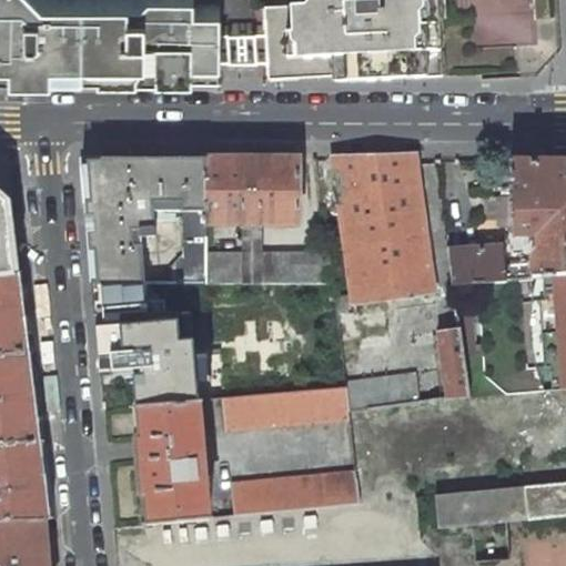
[(0,0),(0,66),(223,67),(223,58),(223,2),(196,2),(196,0),(0,0)]
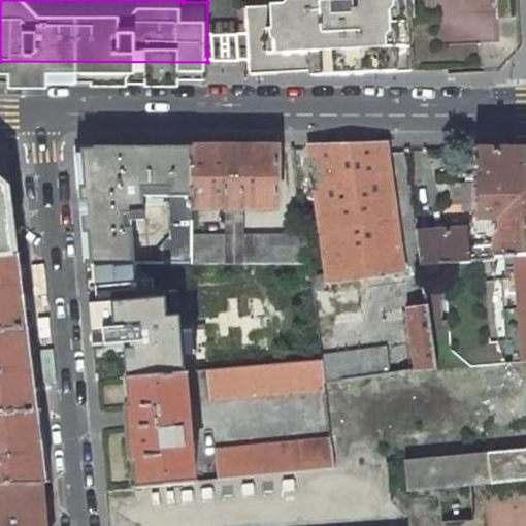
[(288,3),(272,4),(248,5),(251,54),(252,72),(325,68),(326,74),(383,71),(414,69),(411,21),(395,22),(394,0),(290,0),(288,3)]
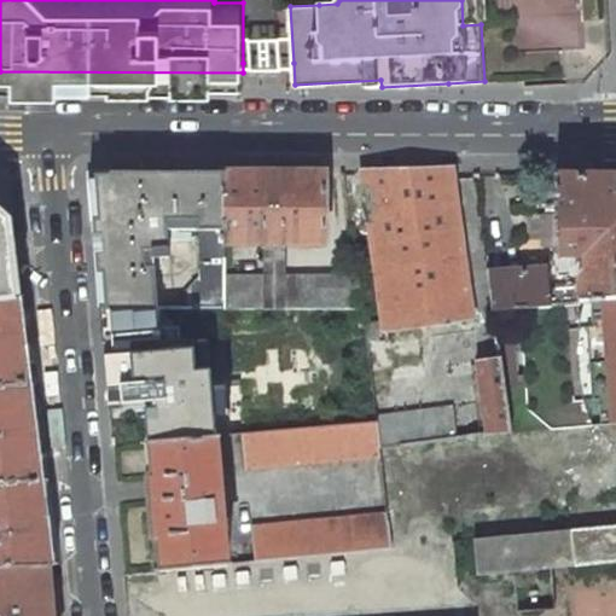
[(420,325),(475,318),(454,163),(378,166),(365,167),(385,318),(367,321),(371,349),(373,368),(391,367),(393,376),(426,371),(420,325)]
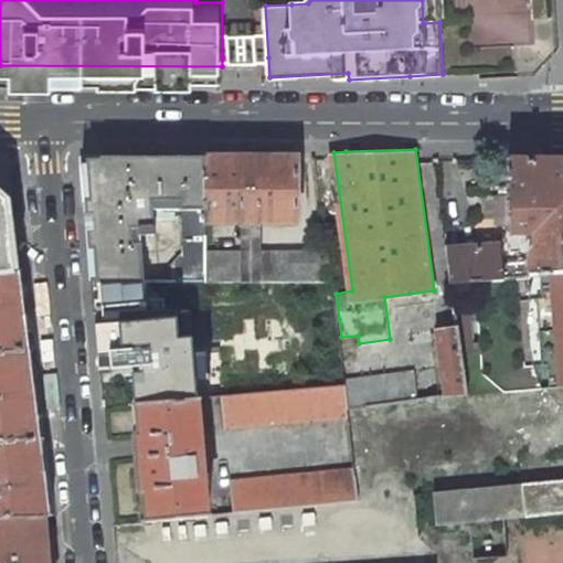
[(205,251),(205,220),(205,156),(104,155),(104,158),(89,157),(89,163),(93,198),(87,199),(91,240),(94,282),(127,282),(147,282),(144,234),(157,234),(155,209),(183,209),(183,252),(174,265),(174,282),(204,282),(205,251)]
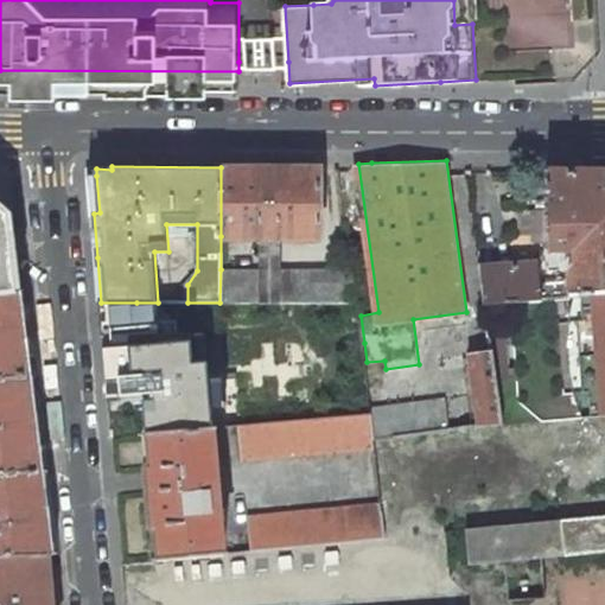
[(282,237),(324,237),(323,167),(221,167),(221,236),(262,236),(282,237)]
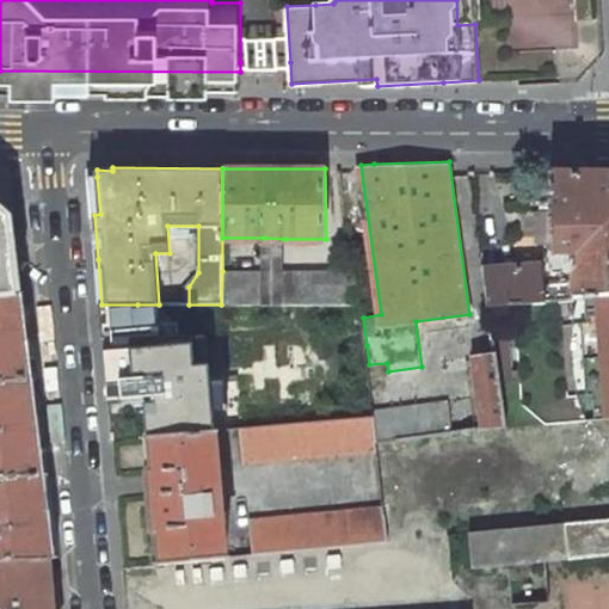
[(583,297),(608,295),(608,170),(549,170),(549,211),(549,243),(549,251),(579,252),(579,265),(573,274),(573,281),(546,282),(546,301),(583,297)]
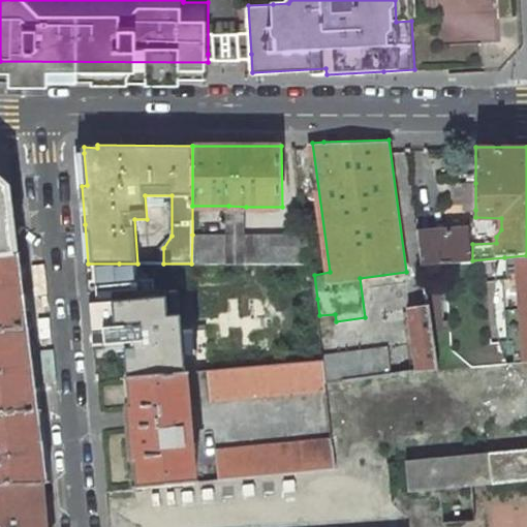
[(0,179),(0,254),(16,252),(7,186),(0,179)]
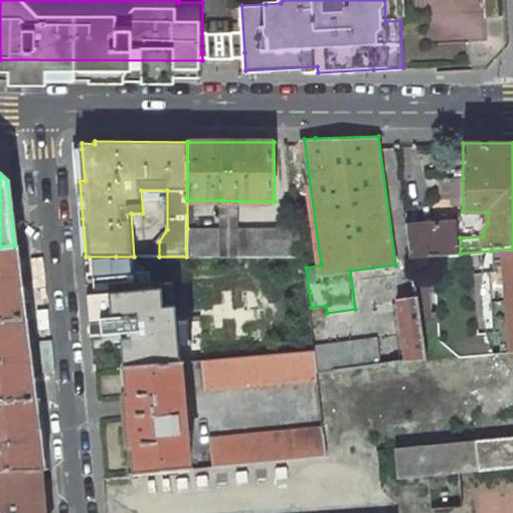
[(452,203),(463,204),(463,178),(452,177),(452,203)]
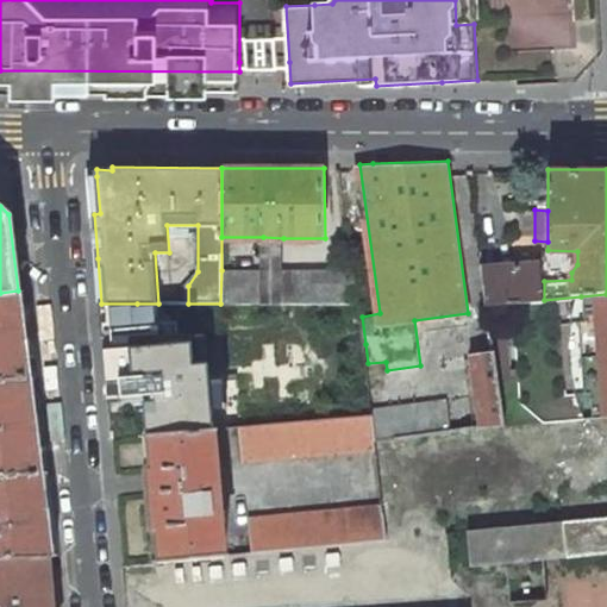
[(262,270),(283,270),(283,238),(263,237),(262,270)]
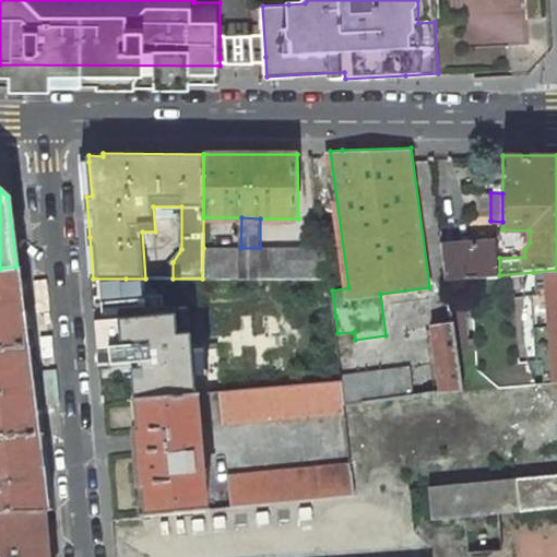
[(442,245),(447,279),(499,275),(499,258),(498,240),(470,243),(442,245)]
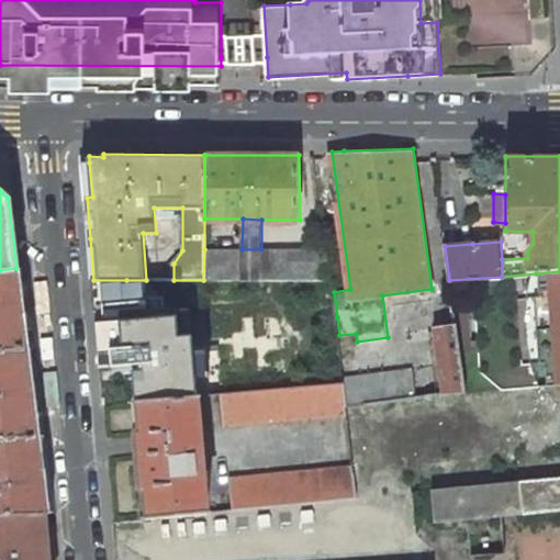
[(233,279),(333,279),(328,248),(261,249),(242,249),(204,249),(203,280),(233,279)]
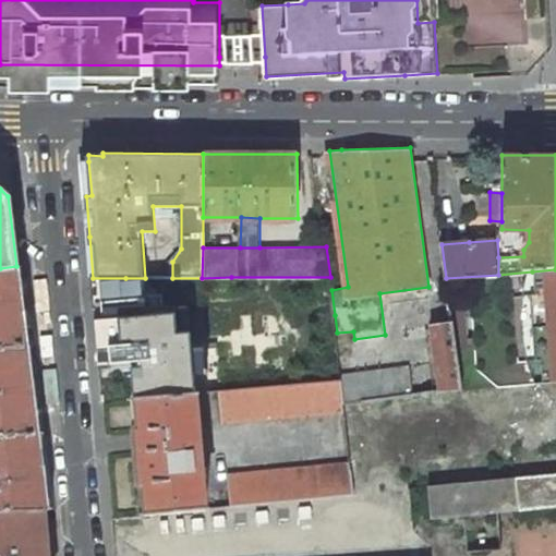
[(19,287),(16,266),(0,268),(0,348),(26,345),(19,287)]
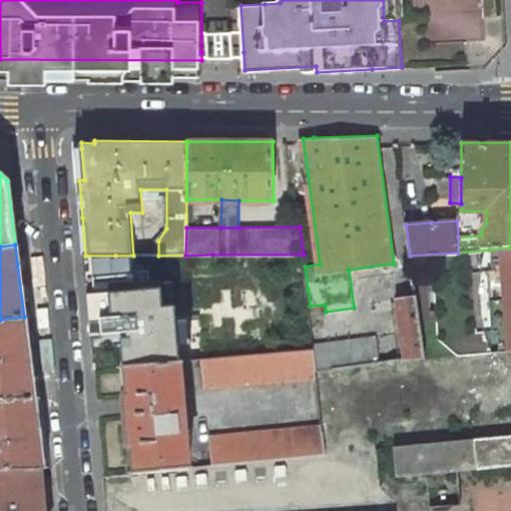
[(491,353),(510,350),(510,247),(489,249),(490,270),(485,271),(491,353)]
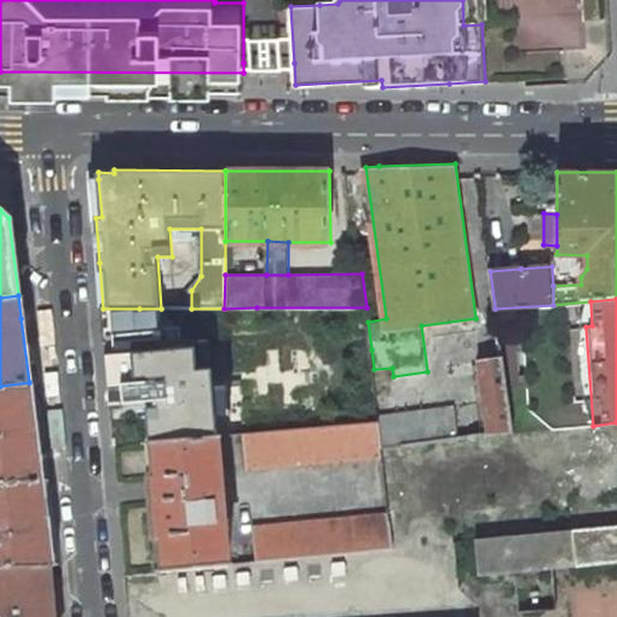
[(159,336),(157,319),(258,319),(257,307),(224,309),(191,309),(161,309),(139,309),(142,338),(159,336)]
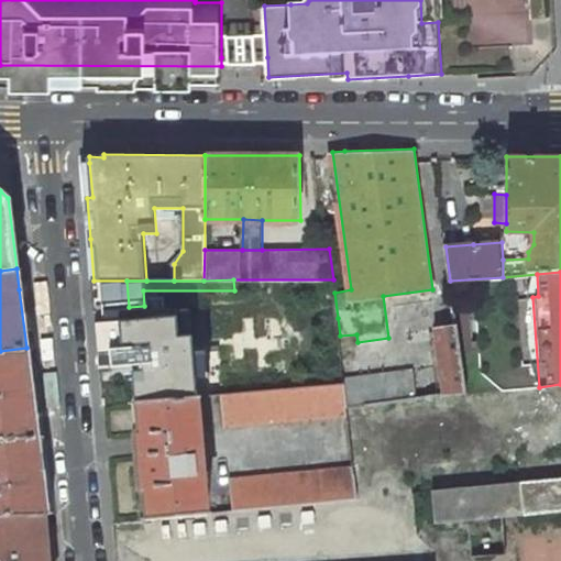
[(234,290),(238,327),(338,318),(334,293),(333,279),(233,279),(234,290)]
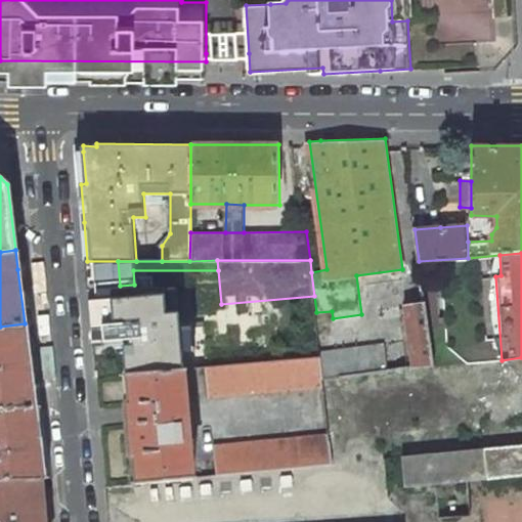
[(89,289),(120,286),(118,261),(87,261),(89,289)]
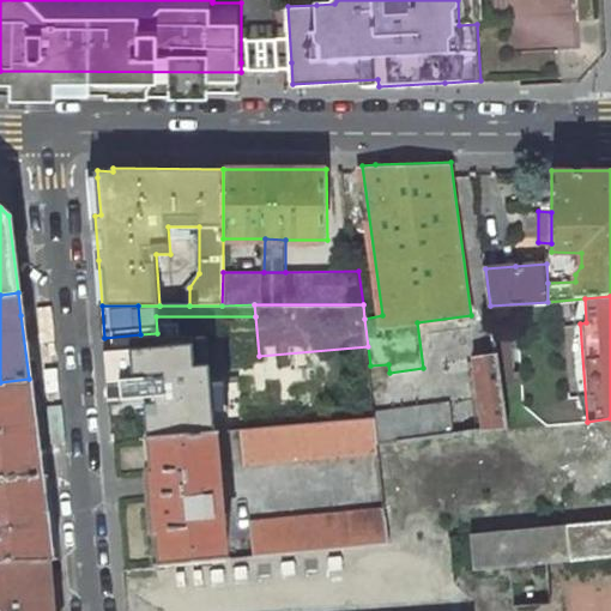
[(140,334),(104,338),(104,351),(157,346),(157,333),(140,334)]
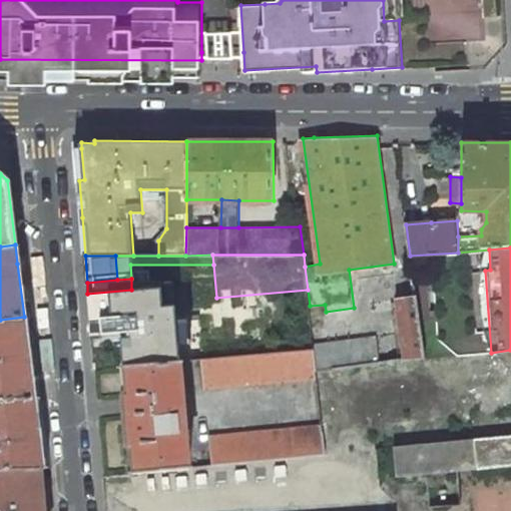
[(88,309),(132,305),(131,290),(87,294),(88,309)]
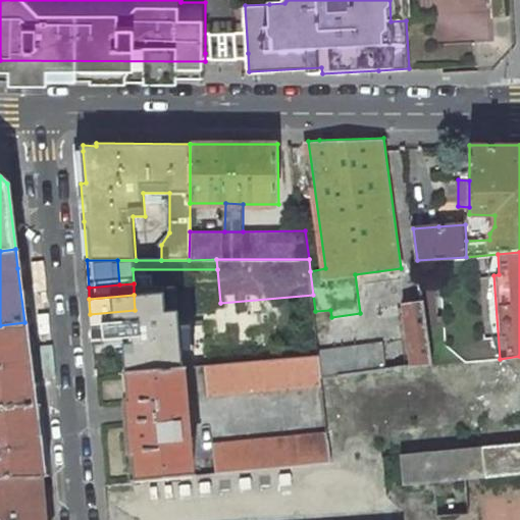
[(135,310),(90,314),(93,345),(95,375),(124,373),(185,367),(208,365),(320,355),(319,349),(315,311),(313,295),(220,303),(135,310)]
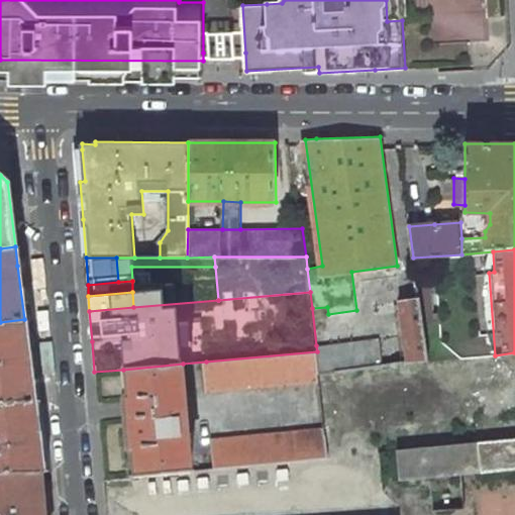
[(427,361),(418,300),(399,302),(408,363),(427,361)]
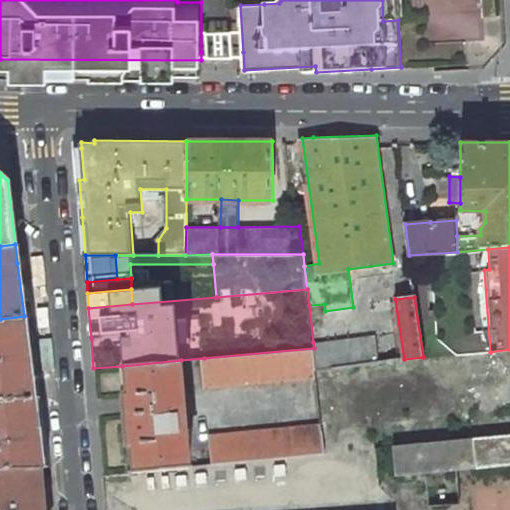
[(28,353),(24,316),(0,319),(0,399),(33,395),(28,353)]
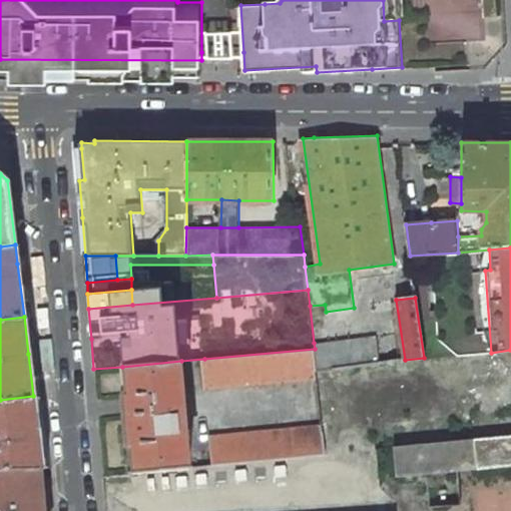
[(377,335),(314,343),(315,349),(318,371),(380,363),(377,335)]
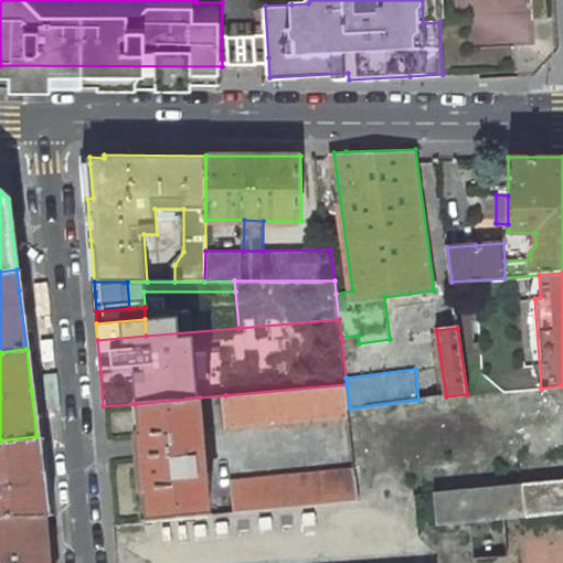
[(227,426),(350,415),(350,409),(347,384),(225,395),(227,426)]
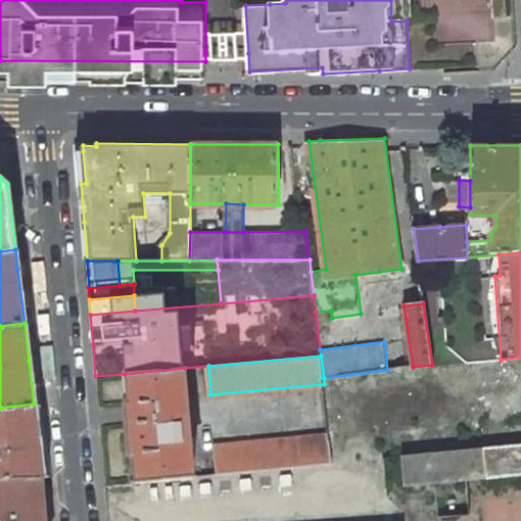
[(195,476),(185,368),(125,374),(128,400),(126,400),(128,427),(130,456),(133,456),(136,481),(195,476)]
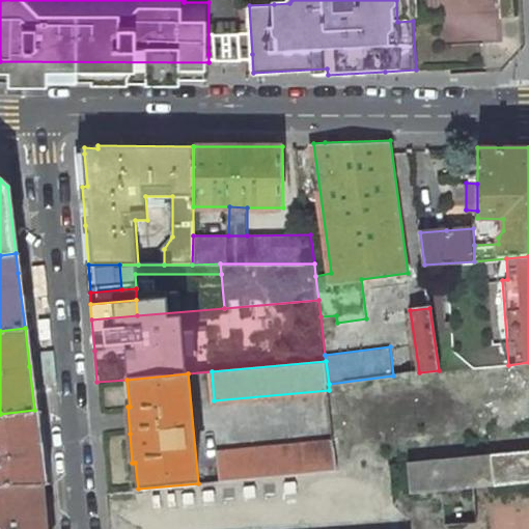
[(38,442),(34,410),(0,414),(0,486),(45,485),(38,442)]
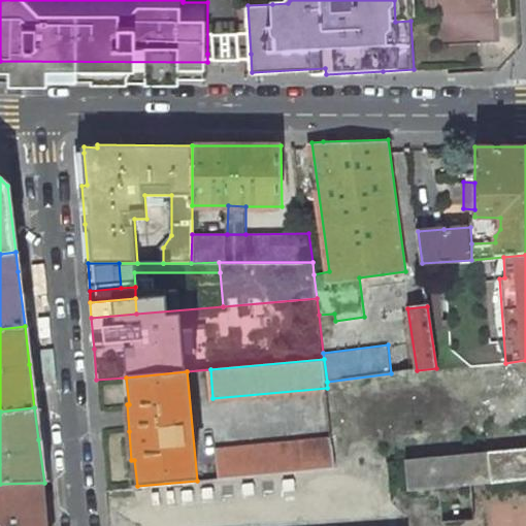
[(336,466),(333,437),(217,449),(220,479),(336,466)]
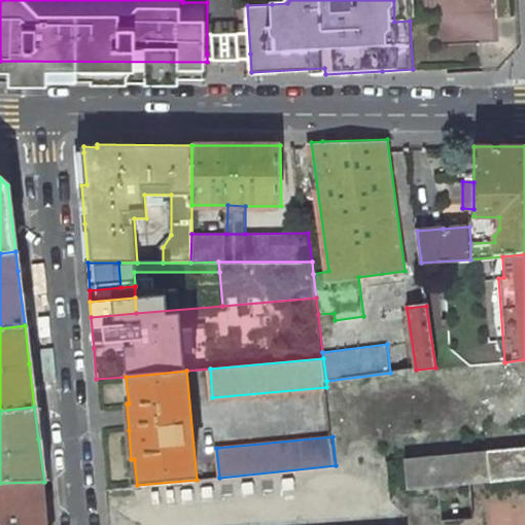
[(524,446),(407,457),(409,487),(524,477),(524,446)]
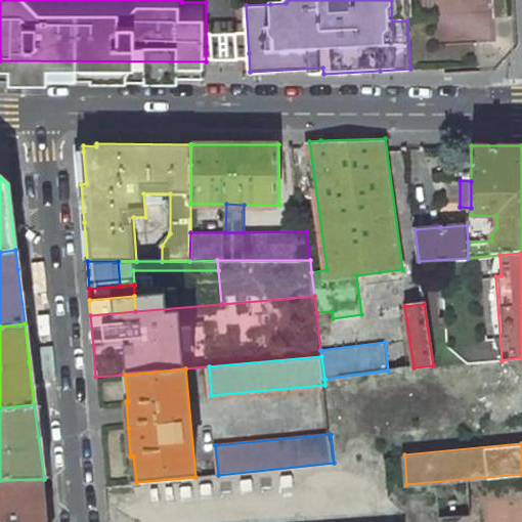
[(0,521),(47,521),(44,479),(0,480),(0,521)]
